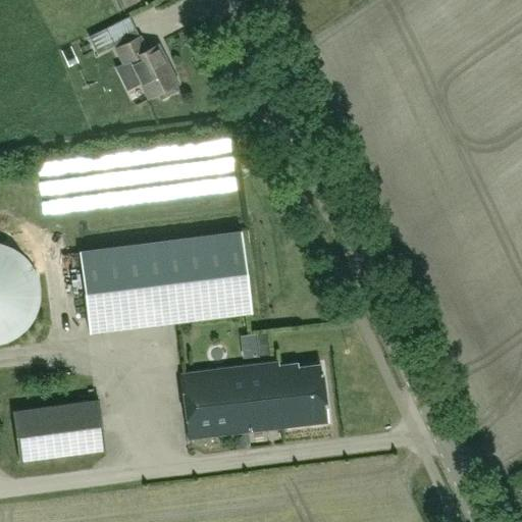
[(139,36),(115,48),(122,62),(128,59),(148,97),(158,92),(161,98),(177,89),(174,84),(177,83),(157,44),(146,49),(139,36)]
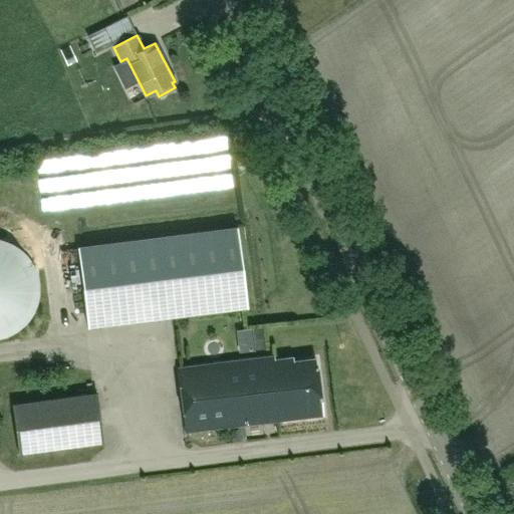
[(11,203),(0,203),(0,220),(12,220),(11,203)]
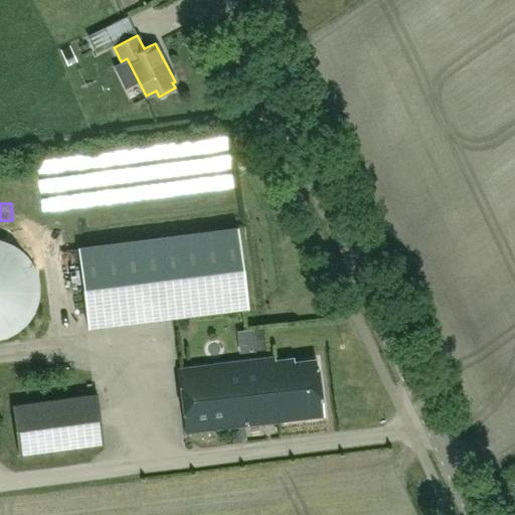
[(83,321),(247,309),(240,228),(77,241),(83,321)]
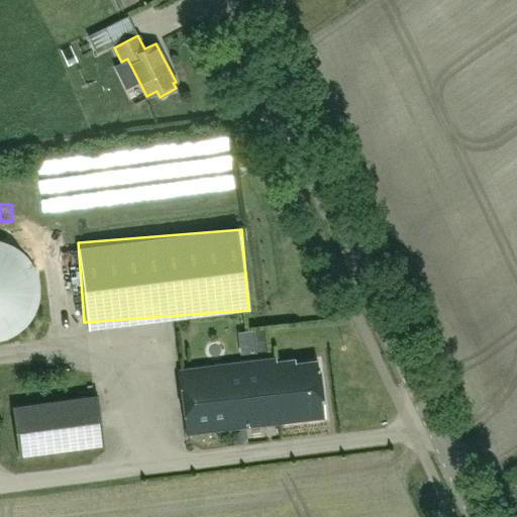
[(0,341),(4,341),(15,335),(25,327),(33,316),(37,304),(39,291),(37,278),(31,266),(23,255),(12,247),(0,242),(0,341)]
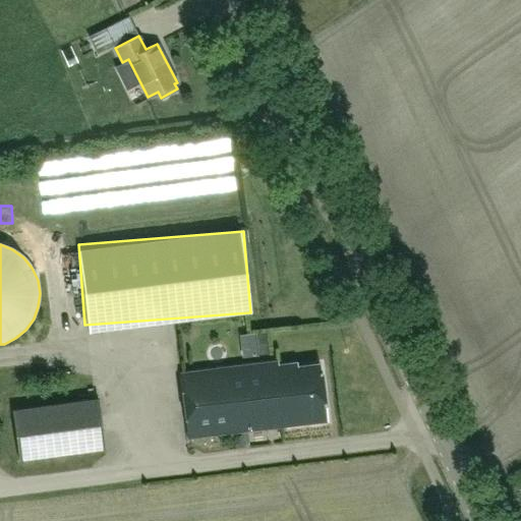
[(277,360),(179,371),(187,437),(327,420),(320,362),(297,365),(296,362),(278,364),(277,360)]
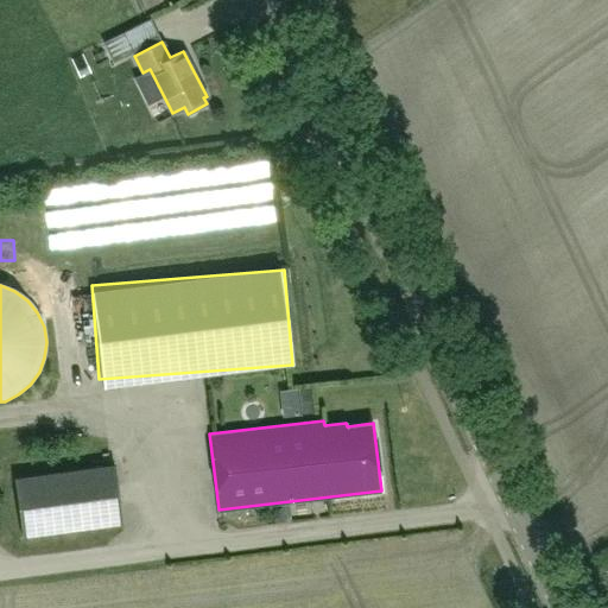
[(113,464),(13,479),(21,537),(121,524),(113,464)]
